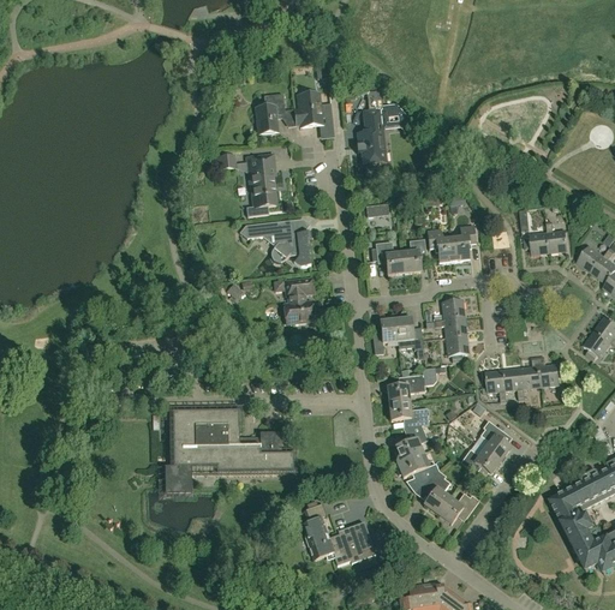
[(258,131),(278,130),(275,113),(285,112),(282,93),(263,94),(266,107),(256,108),(258,131)]
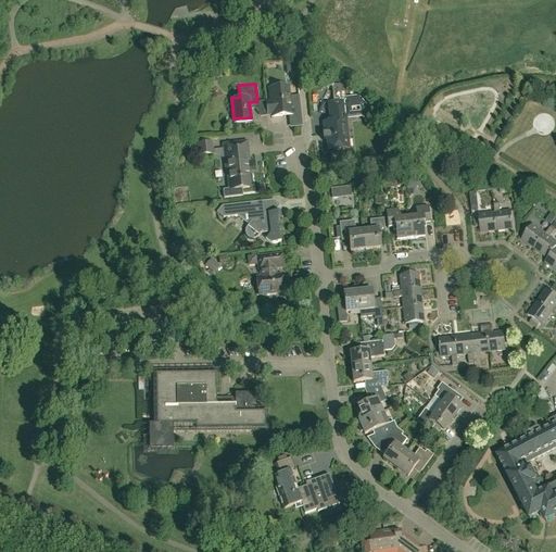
[(299,91),(289,92),(288,85),(279,86),(279,84),(269,85),(270,98),(266,99),(267,112),(273,111),(273,115),(282,114),(282,111),(291,110),(290,105),(300,104),(299,91)]
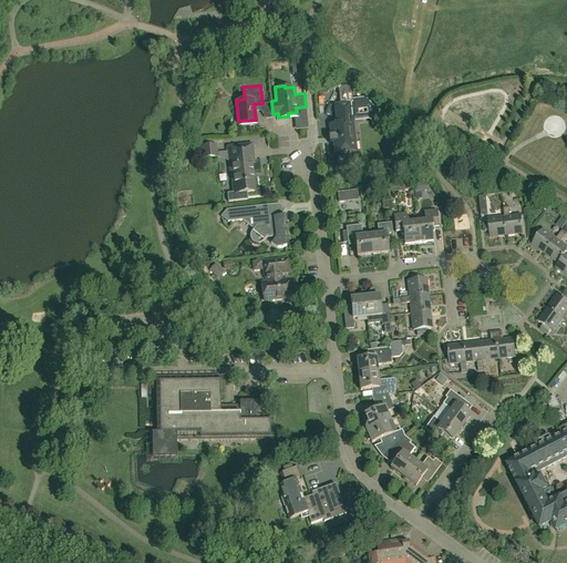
[(333,151),(339,150),(340,151),(340,152),(341,153),(342,154),(343,154),(344,154),(347,154),(348,153),(348,152),(349,151),(349,150),(349,149),(356,149),(354,139),(353,129),(352,129),(350,114),(354,113),(352,99),(334,101),(337,121),(329,121),(330,133),(332,133),(333,151)]
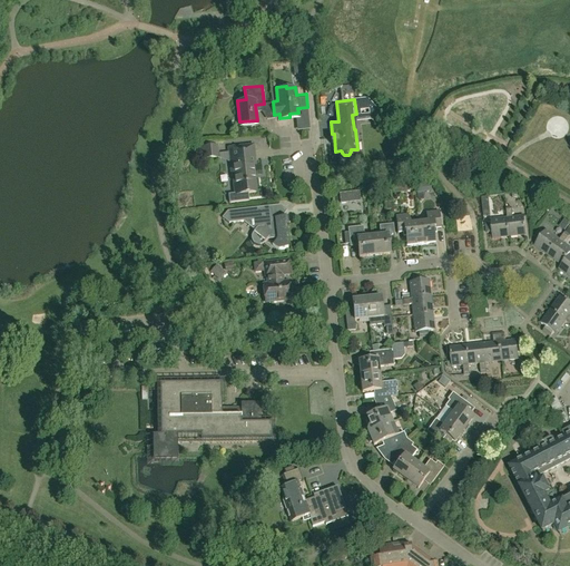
[(200,156),(219,154),(218,142),(199,144),(200,156)]
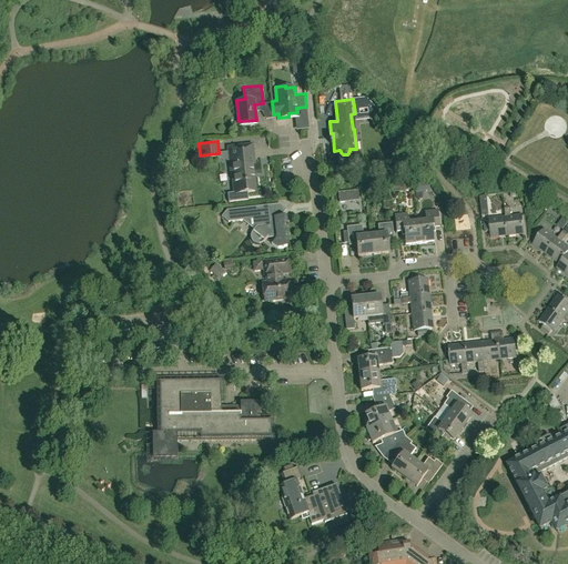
[(255,189),(252,161),(254,161),(252,142),(227,144),(230,163),(232,163),(235,190),(227,191),(229,199),(249,197),(247,189),(255,189)]
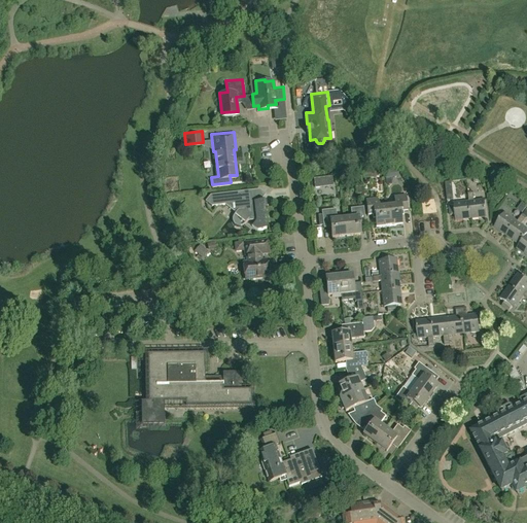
[(236,207),(237,208),(234,212),(233,213),(233,215),(233,217),(233,218),(234,220),(235,221),(237,222),(238,222),(240,223),(241,222),(243,222),(244,220),(248,217),(249,217),(256,217),(256,218),(252,223),(257,228),(267,227),(262,199),(250,200),(249,190),(238,192),(237,188),(210,192),(211,203),(235,201),(236,207)]
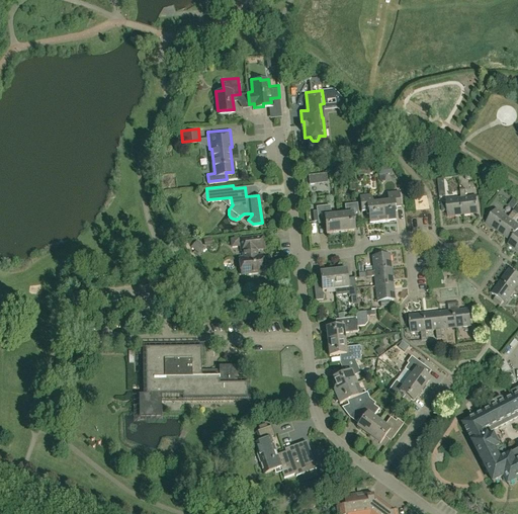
[(459,186),(460,194),(462,211),(478,210),(476,192),(465,194),(464,185),(459,186)]
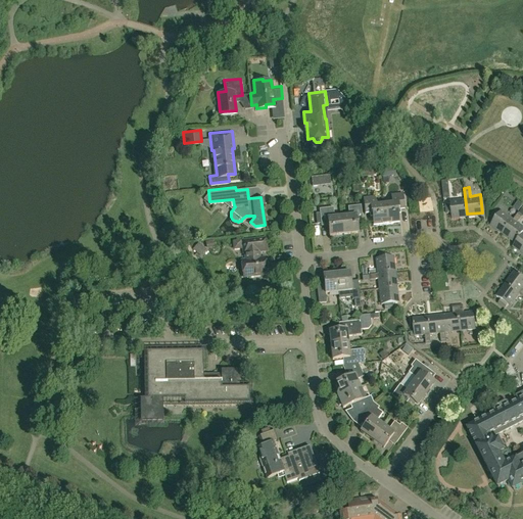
[(391,201),(384,202),(386,221),(398,219),(398,210),(398,207),(405,206),(402,190),(390,191),(391,201)]
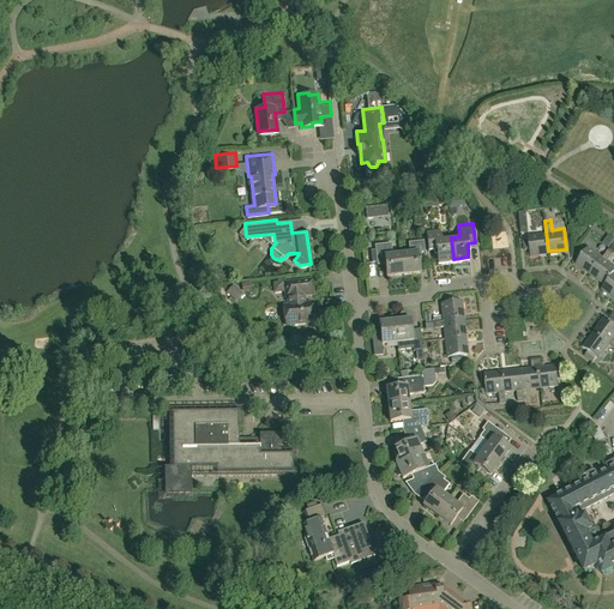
[(453,259),(451,237),(441,239),(440,227),(426,228),(428,247),(435,247),(435,251),(437,251),(437,260),(453,259)]
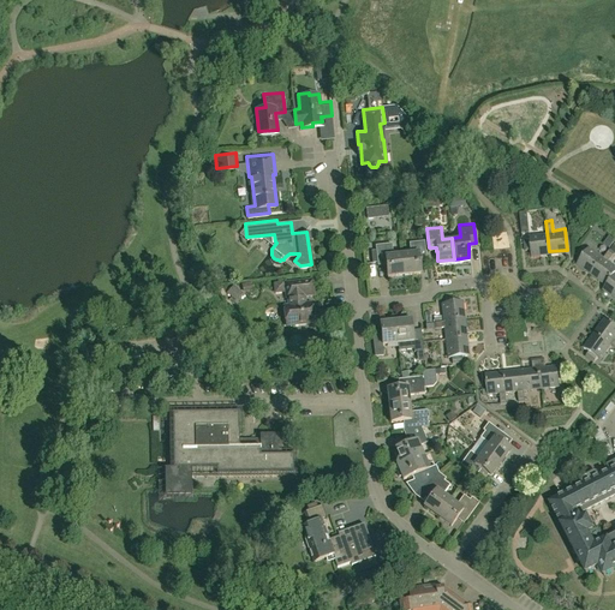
[(549,251),(547,231),(529,233),(530,237),(524,237),(525,247),(531,246),(531,253),(549,251)]
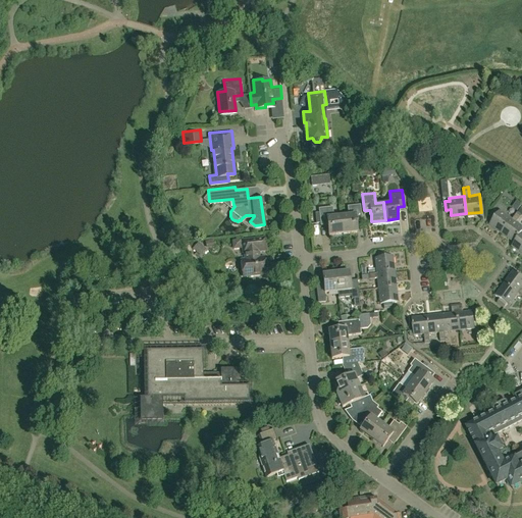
[(348,213),(341,213),(343,230),(357,229),(356,219),(362,218),(360,202),(347,203),(348,213)]
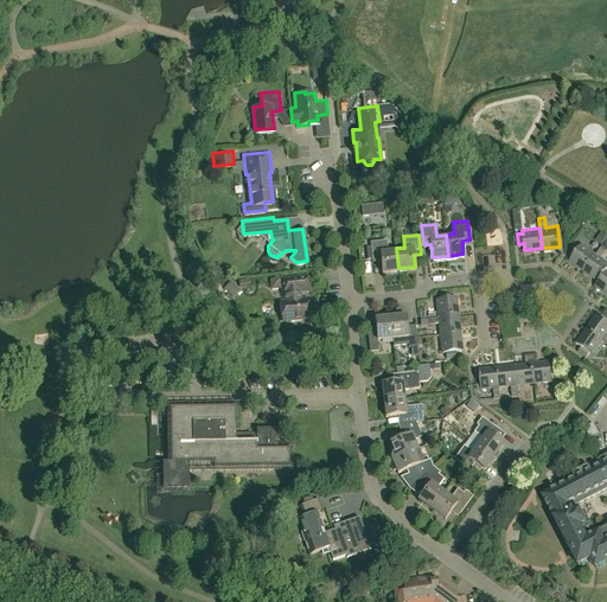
[(398,268),(396,248),(388,249),(387,237),(370,239),(372,256),(381,255),(382,270),(398,268)]
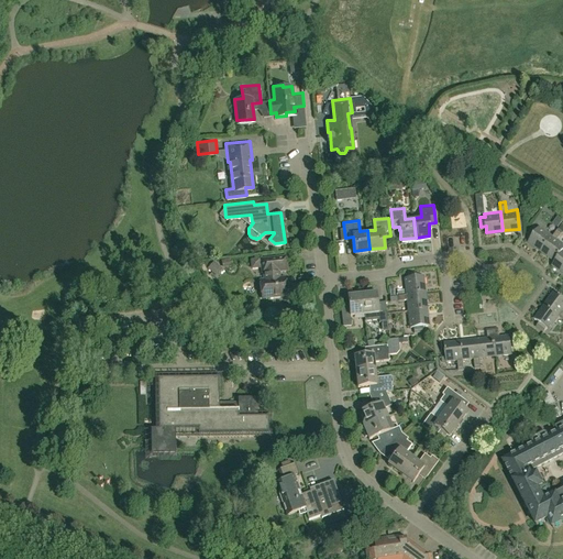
[(541,249),(552,233),(539,223),(537,227),(533,223),(528,231),(531,233),(528,239),(541,249)]
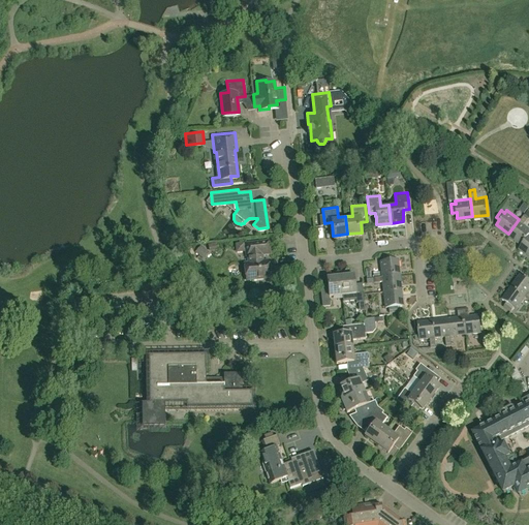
[(524,212),(519,219),(508,234),(521,243),(528,230),(528,226),(523,222),(528,215),(524,212)]
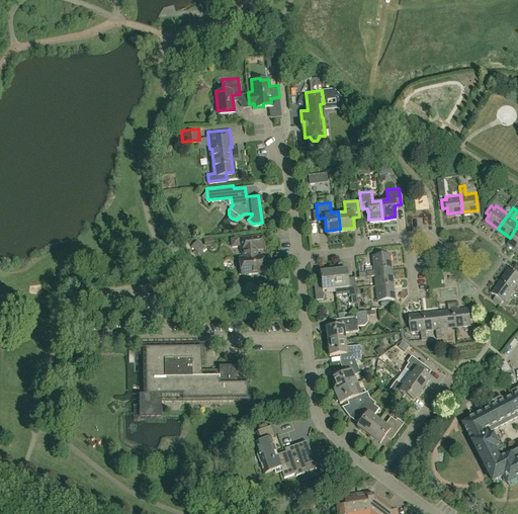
[(517,226),(510,238),(507,241),(517,248),(517,226)]
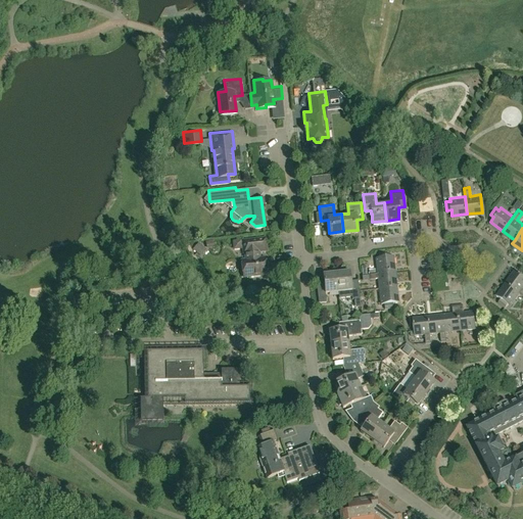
[(241,257),(243,274),(267,272),(265,255),(259,255),(258,248),(267,247),(266,235),(242,238),(243,250),(245,250),(245,257),(241,257)]
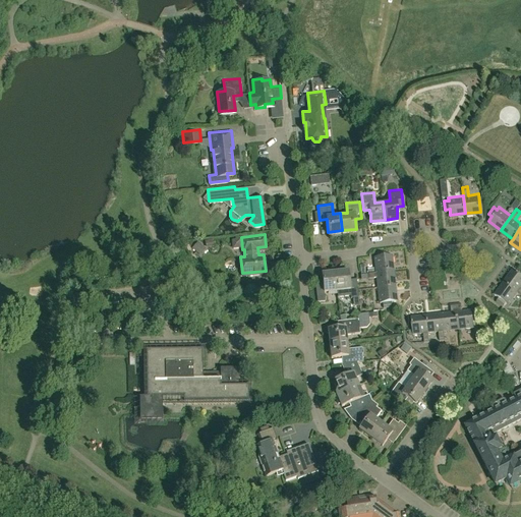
[(373,254),(375,270),(394,268),(392,252),(386,252),(386,248),(377,249),(378,253),(373,254)]
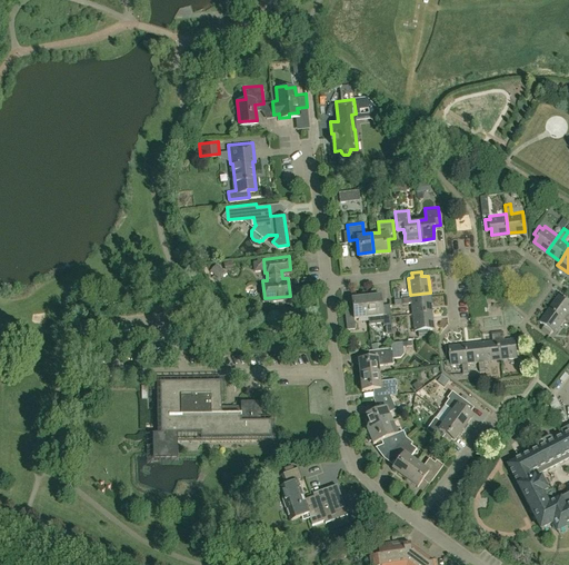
[(568,298),(559,291),(549,305),(565,316),(568,318),(568,311),(568,310),(568,298)]
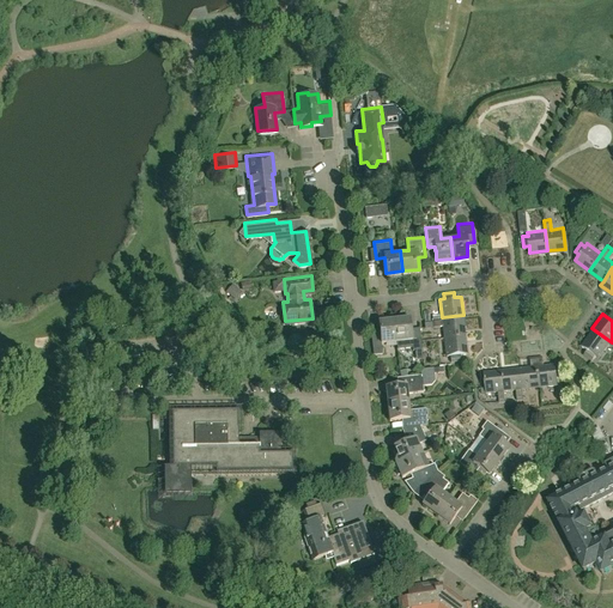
[(411,330),(410,315),(394,317),(396,339),(398,346),(413,344),(413,347),(422,346),(420,329),(411,330)]
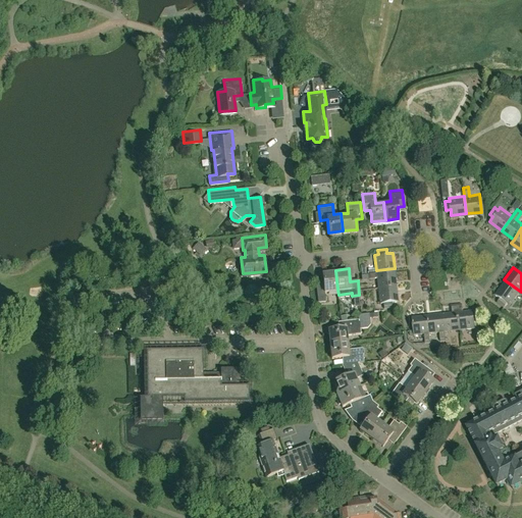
[(395,268),(376,270),(368,271),(368,276),(377,275),(378,286),(396,283),(395,268)]
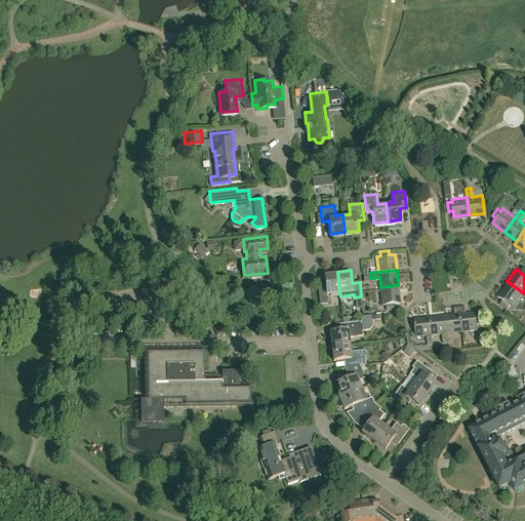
[(339,290),(337,272),(324,273),(326,286),(318,286),(320,302),(331,301),(330,295),(327,295),(326,291),(339,290)]
